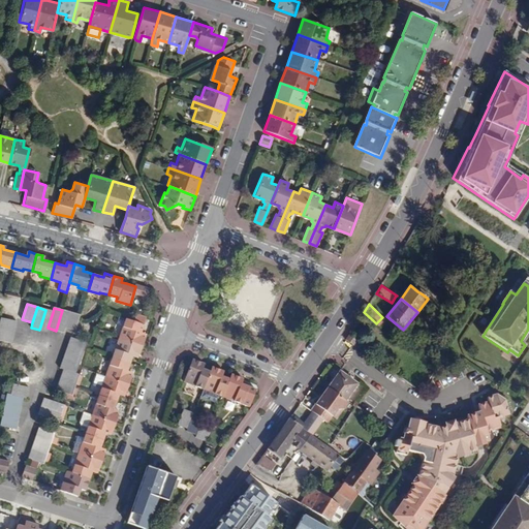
[(53,312),(45,310),(39,330),(47,333),(48,328),(53,312)]
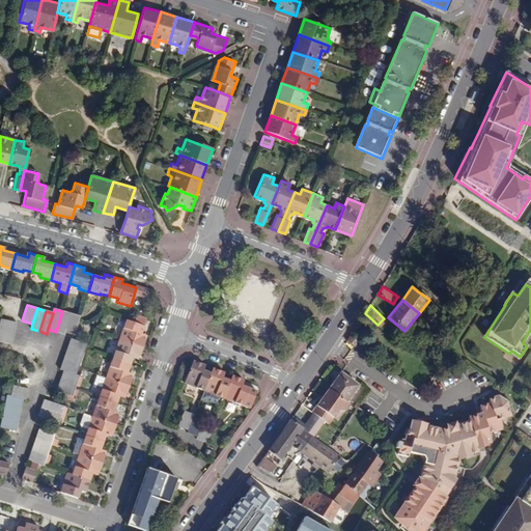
[(65,329),(71,313),(62,311),(56,332),(64,335),(65,329)]
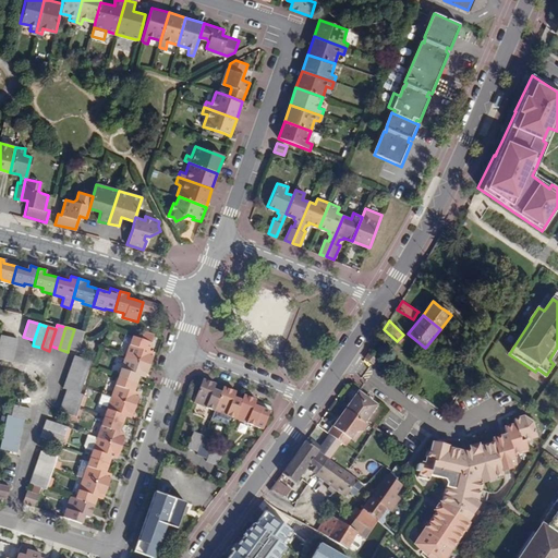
[(74,329),(69,346),(80,349),(85,332),(74,329)]
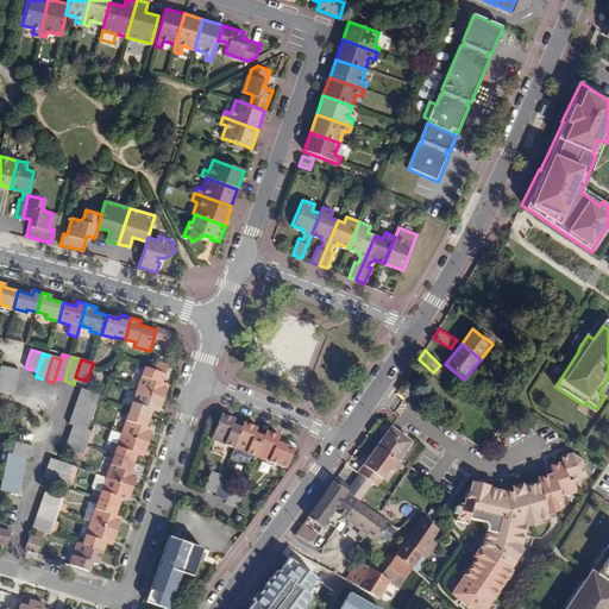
[(137,389),(163,397),(167,387),(164,387),(159,385),(161,381),(167,365),(156,362),(154,370),(144,368),(137,389)]
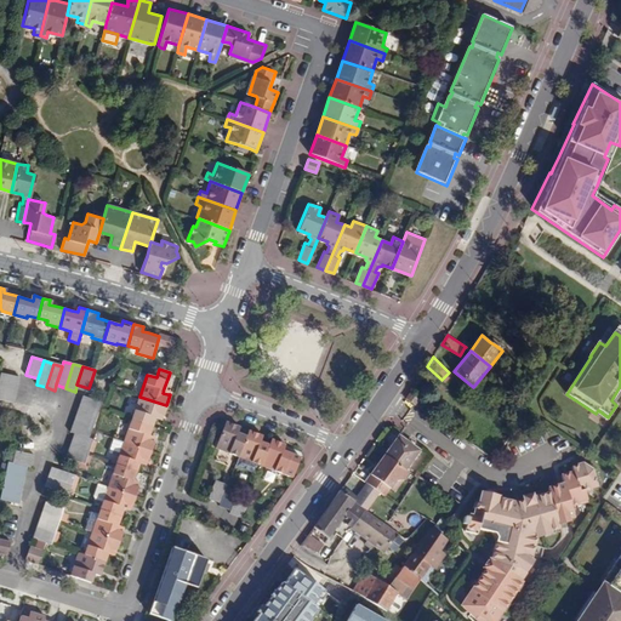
[(1,372),(0,376),(0,386),(17,391),(20,377),(1,372)]
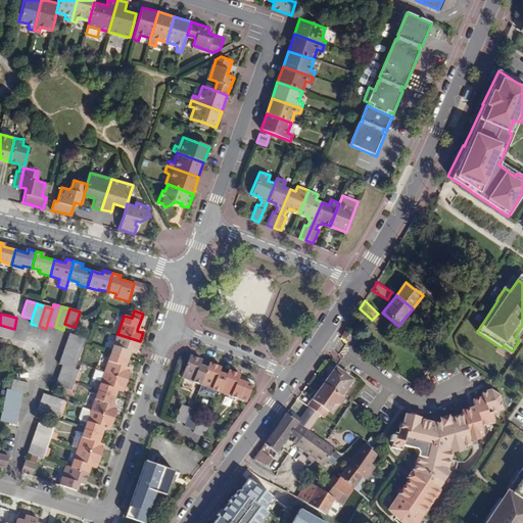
[(14,329),(0,325),(0,336),(11,339),(14,329)]
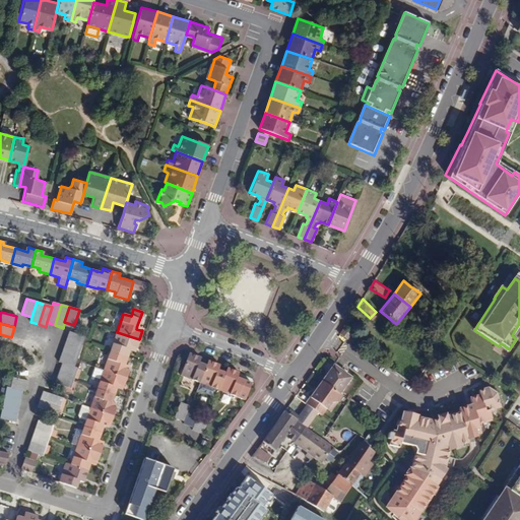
[(348,328),(345,325),(340,333),(348,338),(353,331),(348,328)]
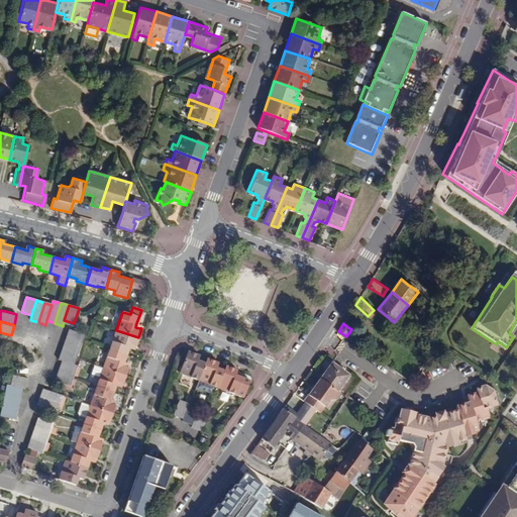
[(69,330),(66,340),(81,345),(84,335),(69,330)]
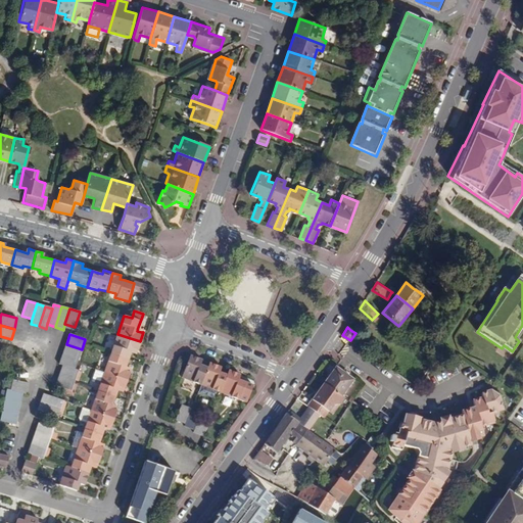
[(110,353),(128,360),(130,350),(132,346),(136,348),(138,348),(140,341),(117,334),(110,353)]
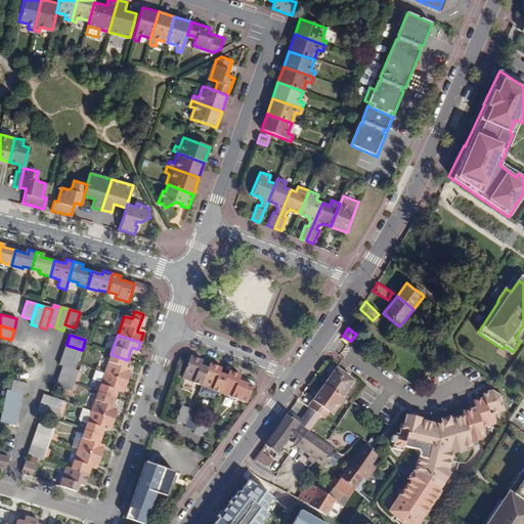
[(82,350),(67,345),(62,355),(79,360),(82,350)]
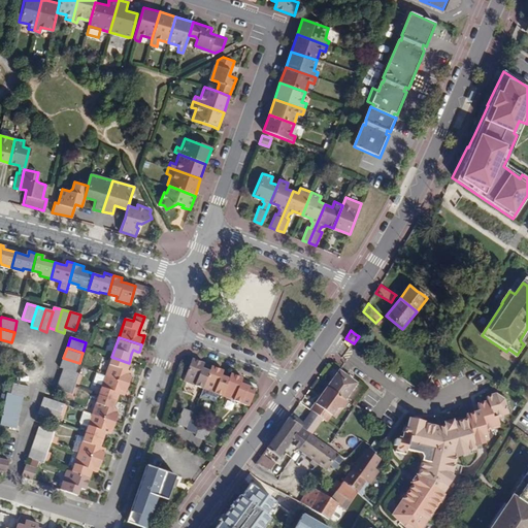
[(126,369),(129,363),(111,357),(105,376),(128,385),(131,375),(129,375),(125,374),(126,369)]
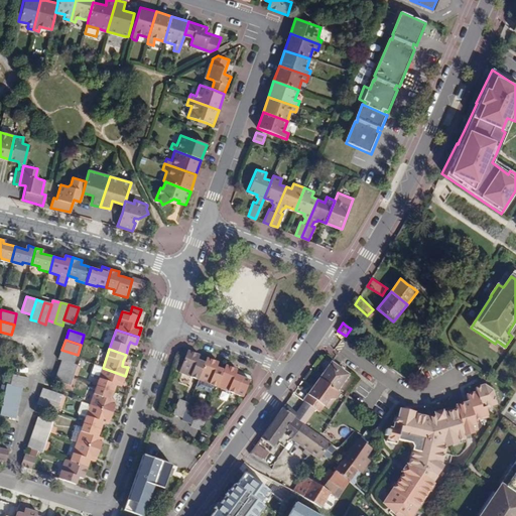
[(75,365),(78,355),(61,350),(58,359),(62,361),(75,365)]
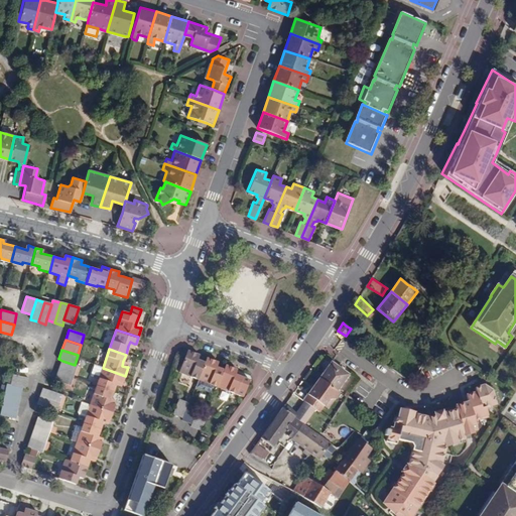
[(179,373),(198,380),(205,363),(198,360),(194,359),(196,353),(187,350),(179,373)]
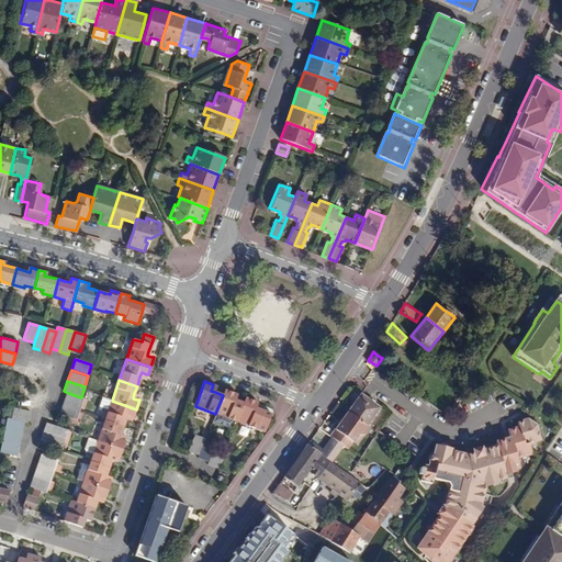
[(215,414),(237,422),(244,404),(237,401),(231,398),(234,392),(225,389),(223,395),(215,414)]
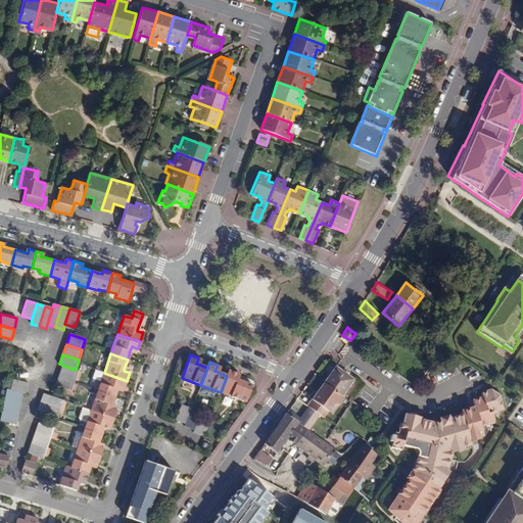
[(79,371),(76,370),(63,366),(59,376),(75,381),(79,371)]
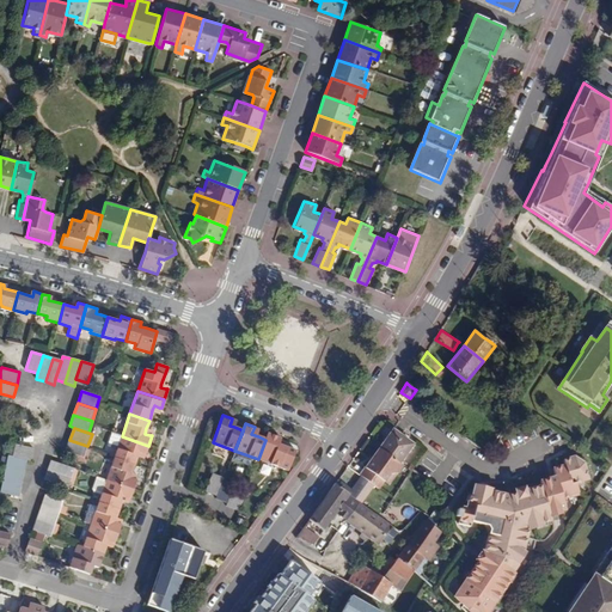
[(399,463),(412,446),(392,432),(385,444),(387,445),(384,450),(381,448),(361,476),(368,482),(375,487),(380,490),(386,482),(391,476),(397,473),(403,465),(399,463)]
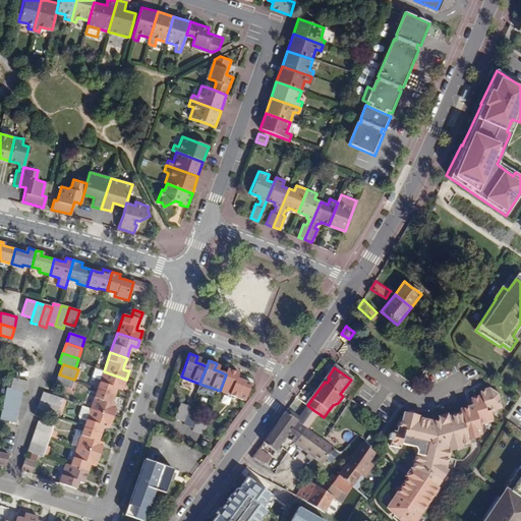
[(226,374),(220,391),(239,399),(242,391),(249,394),(252,385),(239,379),(235,378),(237,371),(228,368),(226,374)]
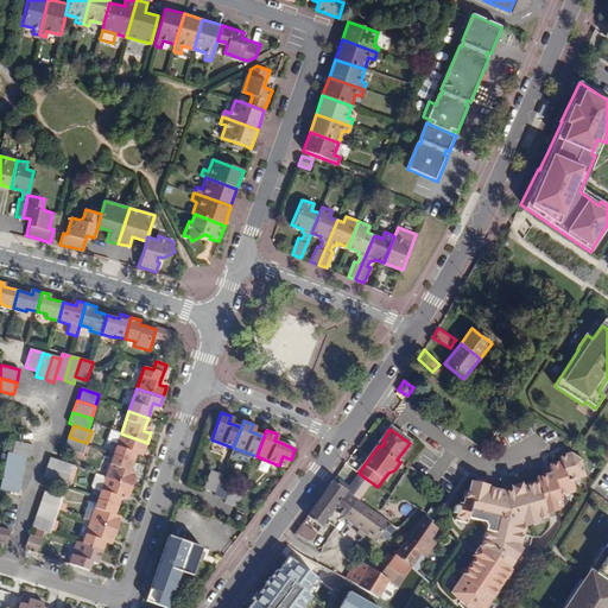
[(144,453),(147,443),(121,434),(113,456),(133,462),(135,455),(138,450),(141,451),(144,453)]
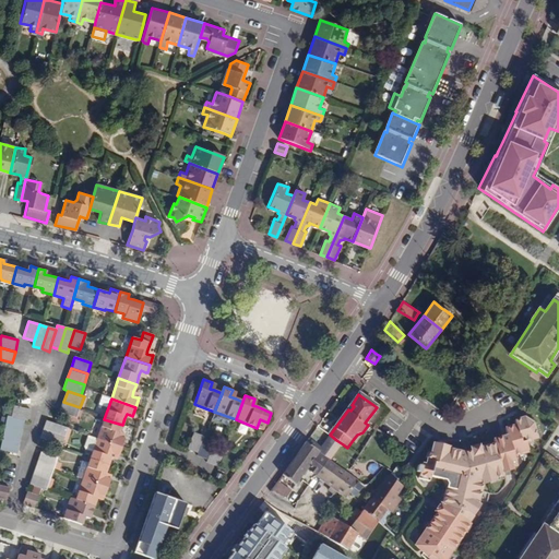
[(76,418),(80,407),(63,402),(60,413),(76,418)]
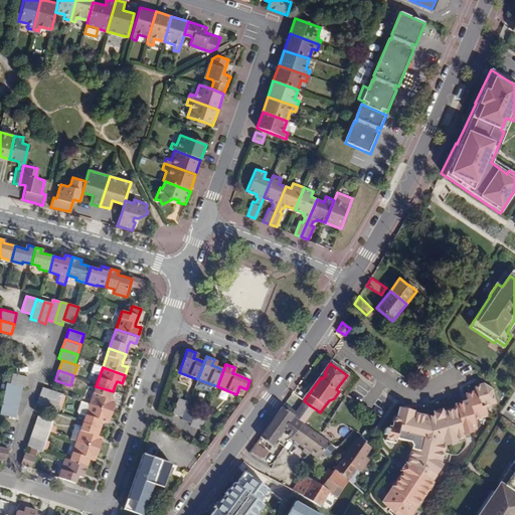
[(13,374),(10,384),(22,387),(26,388),(28,377),(13,374)]
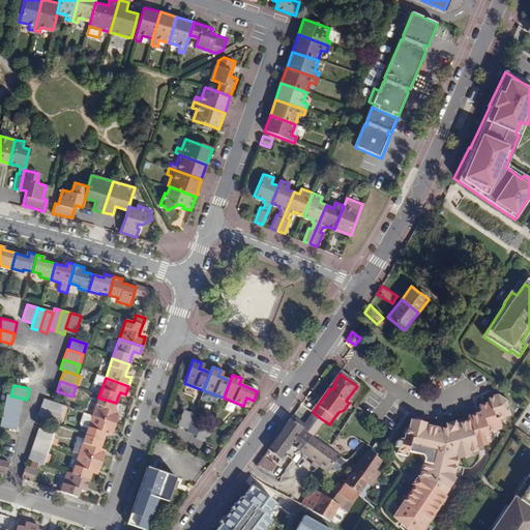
[(504,400),(497,393),(488,396),(490,402),(478,405),(481,411),(476,413),(481,427),(484,425),(488,431),(501,427),(498,417),(509,414),(504,400)]
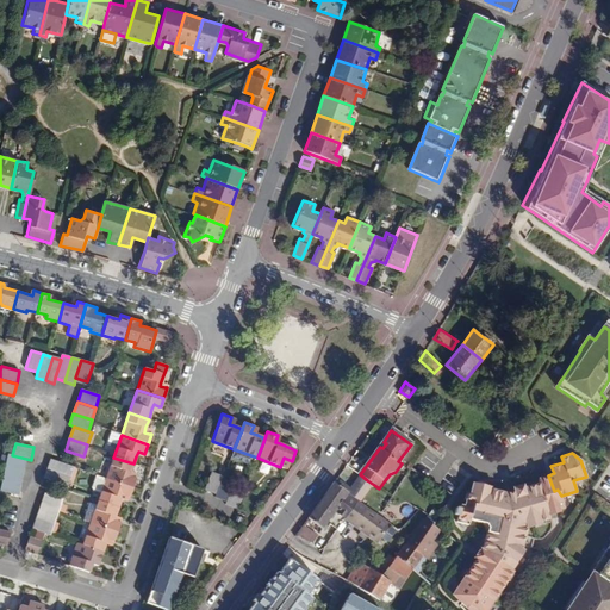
[(24,471),(26,459),(12,455),(8,454),(7,454),(6,460),(5,467),(24,471)]
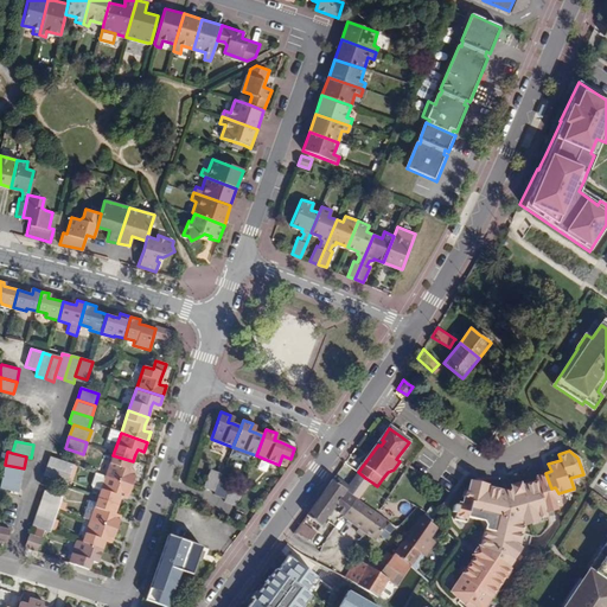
[(129,470),(133,461),(113,455),(106,477),(132,486),(135,478),(133,477),(129,475),(128,474),(129,470)]
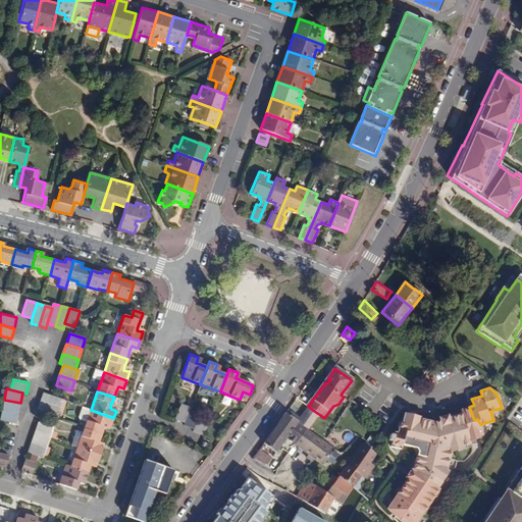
[(41,401),(61,408),(64,401),(60,399),(44,394),(41,401)]
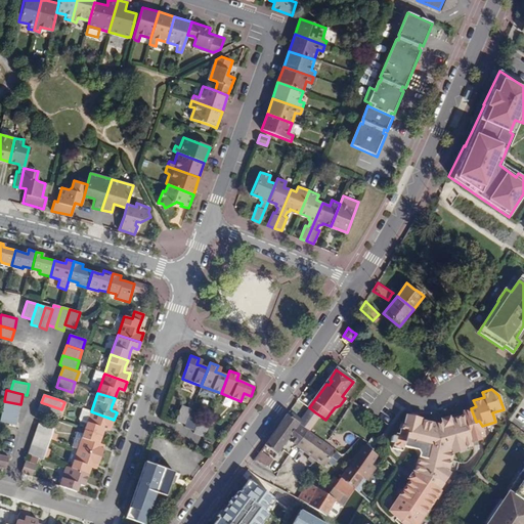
[(20,404),(4,401),(2,411),(18,415),(20,404)]
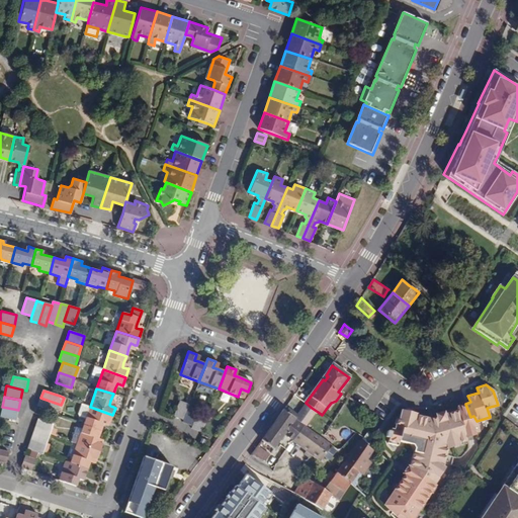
[(61,405),(40,398),(37,407),(58,414),(61,405)]
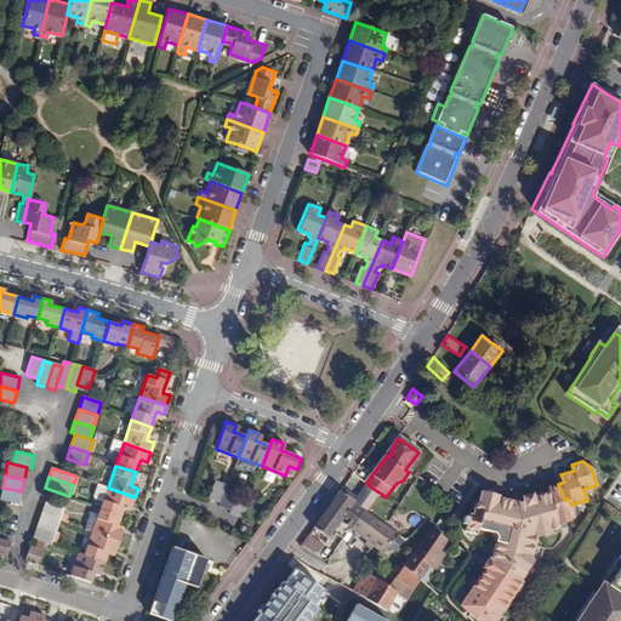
[(397,483),(392,489),(396,491),(403,480),(397,483)]
